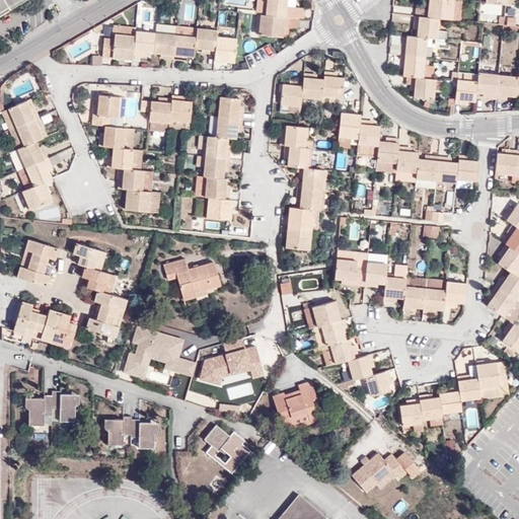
[(0,0),(0,9),(15,0),(0,0)]
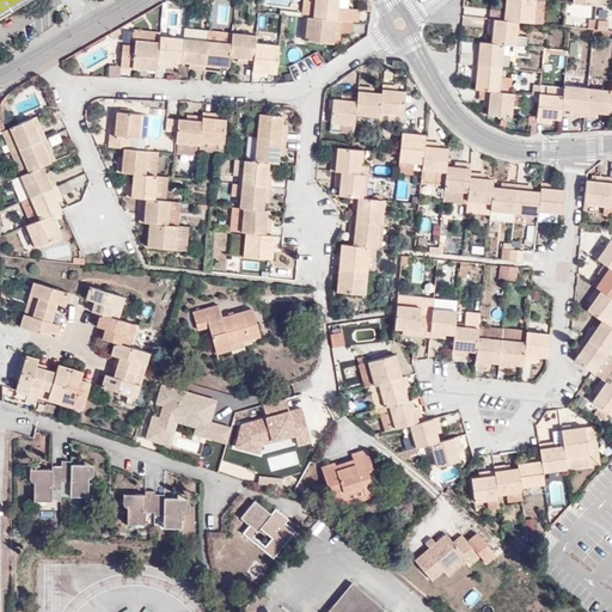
[(18,0),(0,11),(0,16),(26,0),(18,0)]
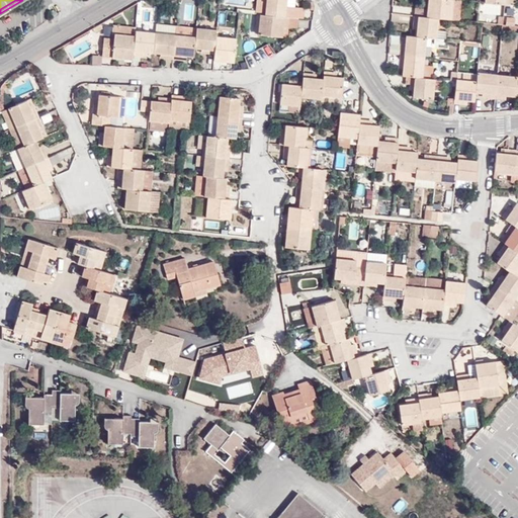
[(257,0),(256,13),(260,14),(264,14),(265,0),(257,0)]
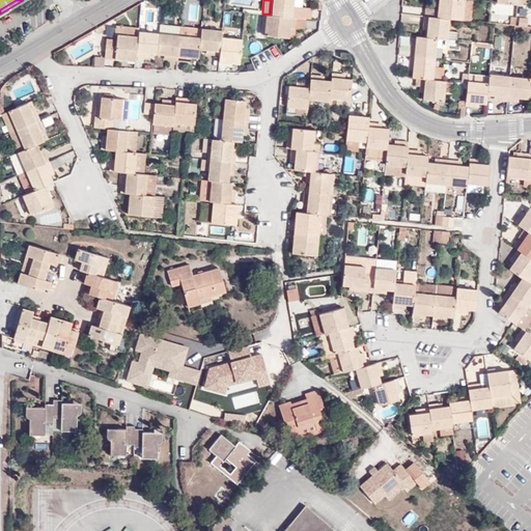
[(294,6),(294,3),(294,0),(272,0),(271,15),(286,17),(291,17),(297,18),(299,7),(294,6)]
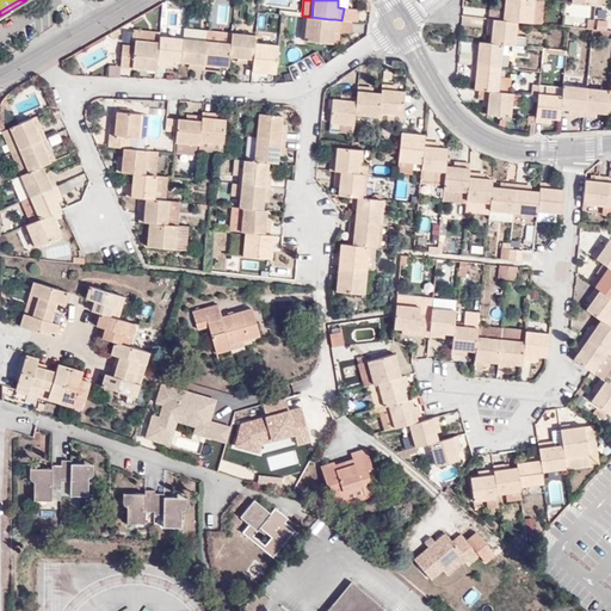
[(510,0),(510,7),(504,7),(503,19),(517,20),(532,22),(534,0),(510,0)]
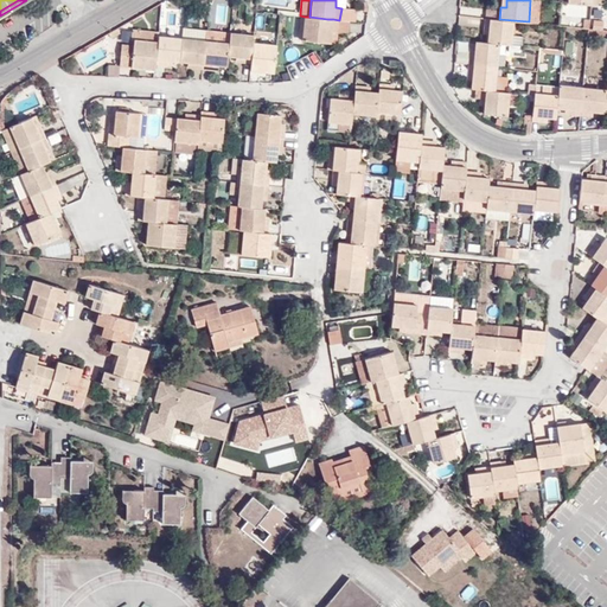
[(538,23),(538,0),(530,0),(529,21),(538,23)]
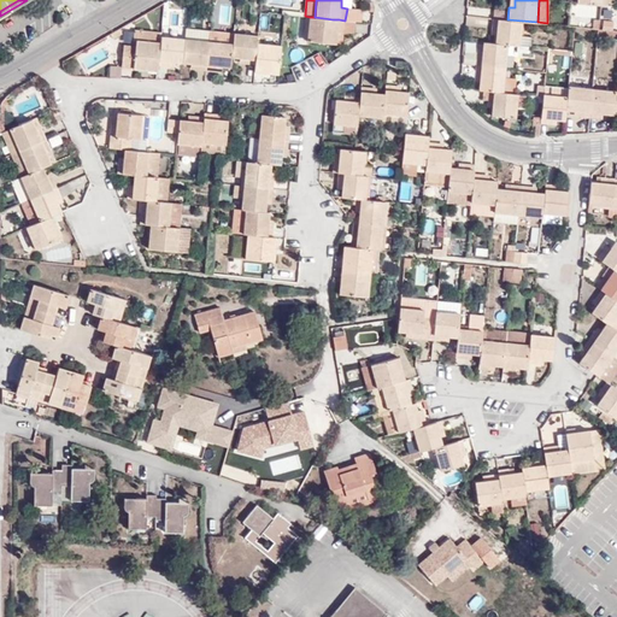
[(362,22),(363,10),(351,9),(347,9),(345,21),(354,22),(362,22)]
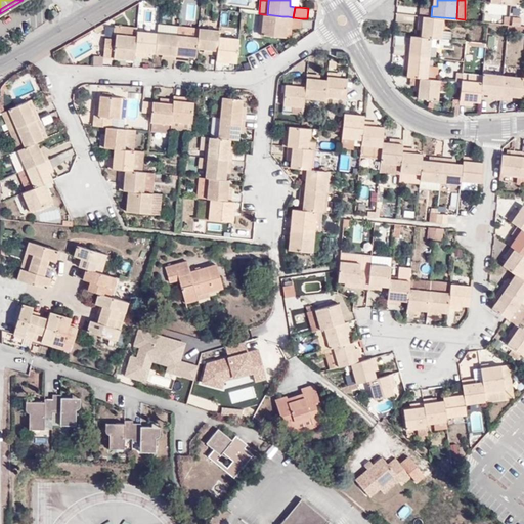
[(263,14),(261,34),(286,37),(287,27),(281,27),(282,16),(267,14),(263,14)]
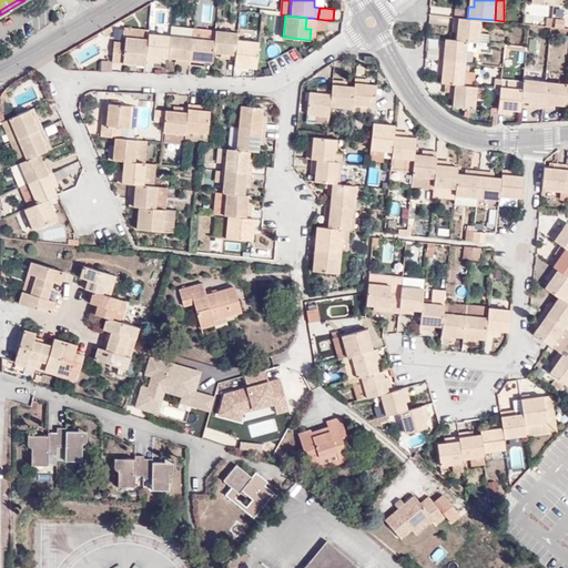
[(480,19),(467,18),(454,17),(453,28),(457,29),(456,32),(456,39),(467,40),(478,41),(480,19)]
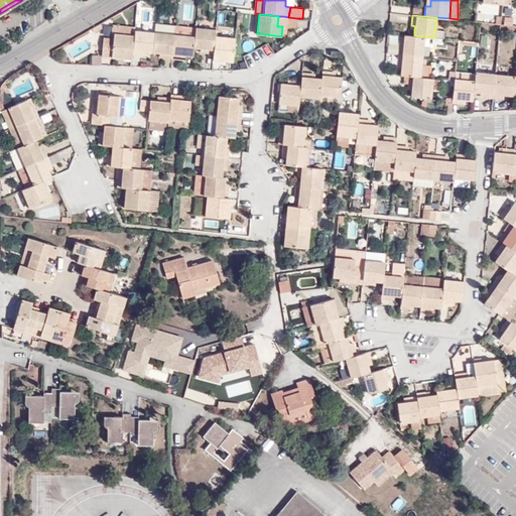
[(283,16),(282,26),(281,36),(286,36),(287,26),(295,26),(296,18),(288,17),(283,16)]
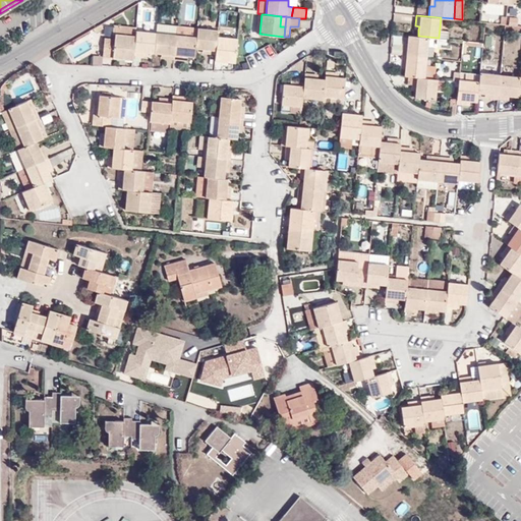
[(122,54),(122,58),(133,59),(133,55),(136,30),(136,27),(114,24),(112,34),(115,34),(115,39),(112,38),(105,38),(103,56),(113,57),(113,53),(122,54)]
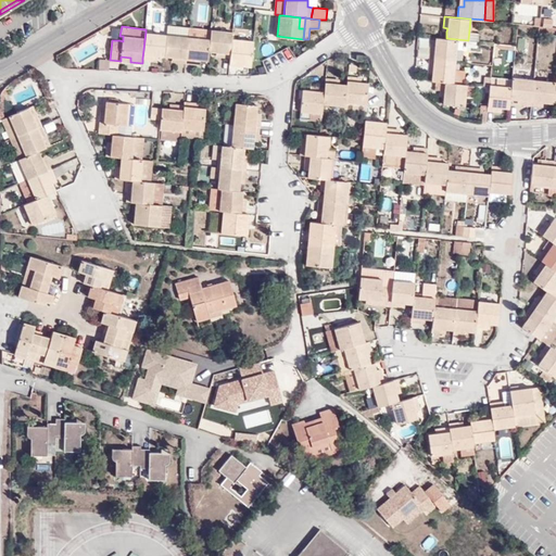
[(211,29),(189,28),(189,30),(189,36),(210,38),(211,29)]
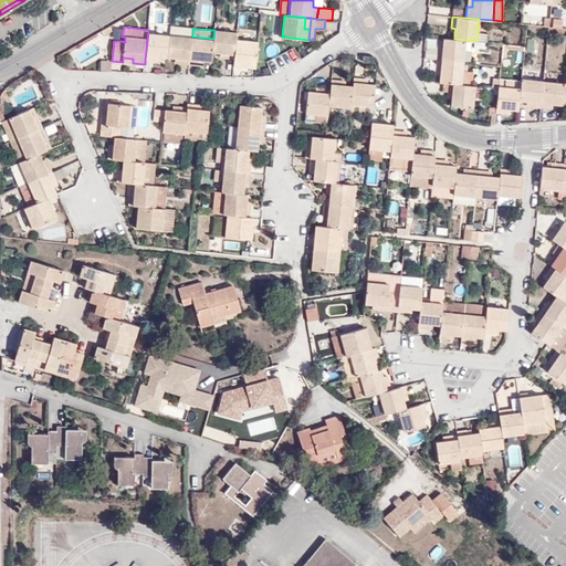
[(237,39),(237,32),(215,30),(213,39),(212,52),(220,53),(223,53),(223,58),(234,59),(237,39)]
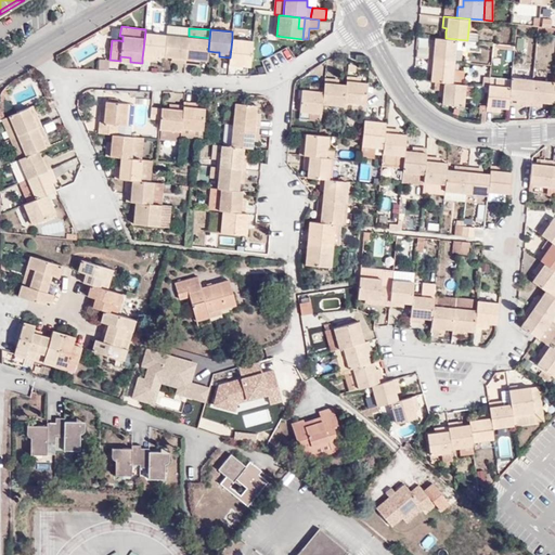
[(254,31),(232,29),(232,38),(253,40),(254,31)]
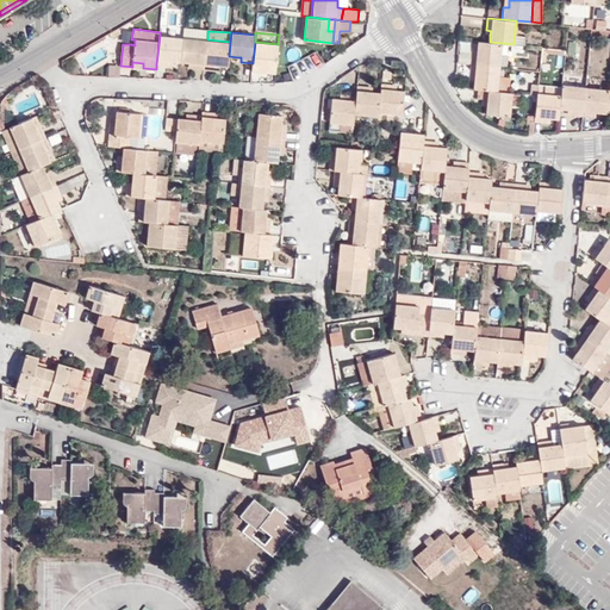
[(169,61),(173,61),(180,62),(184,37),(160,35),(156,64),(168,66),(169,61)]
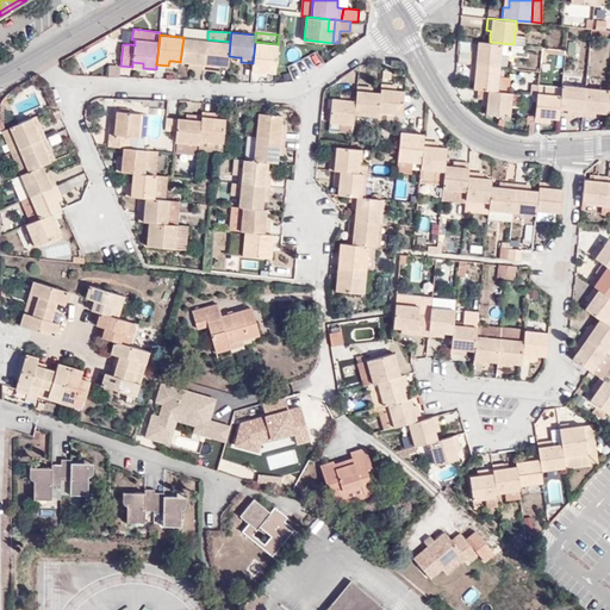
[(204,69),(207,39),(184,37),(180,62),(190,63),(192,63),(192,68),(204,69)]
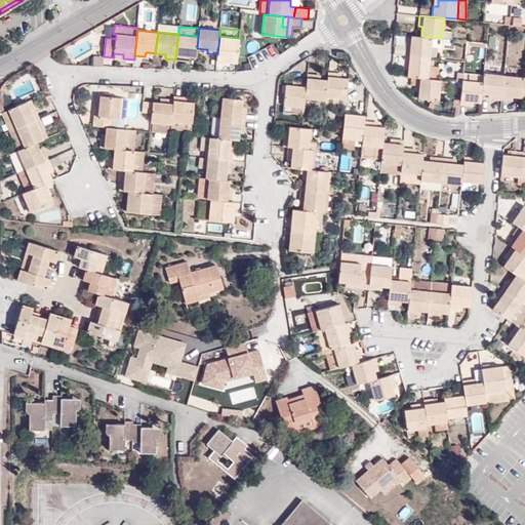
[(197,48),(198,36),(178,34),(175,59),(186,61),(186,56),(189,56),(196,57),(197,48)]
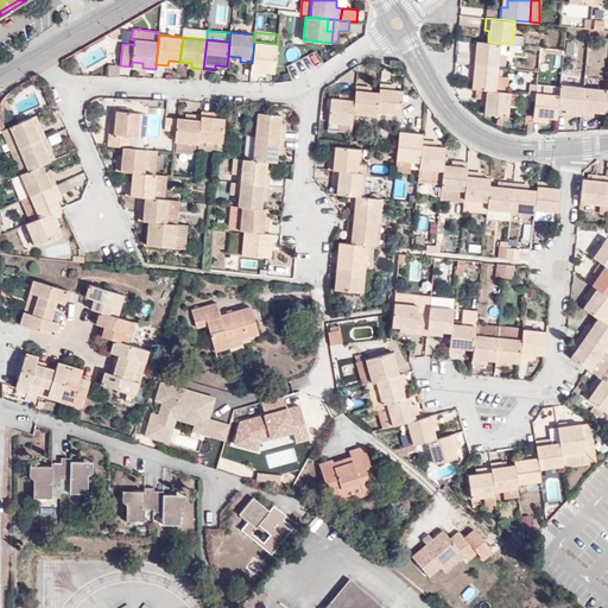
[(500,43),(488,42),(476,40),(475,49),(475,54),(469,52),(468,64),(498,68),(500,43)]
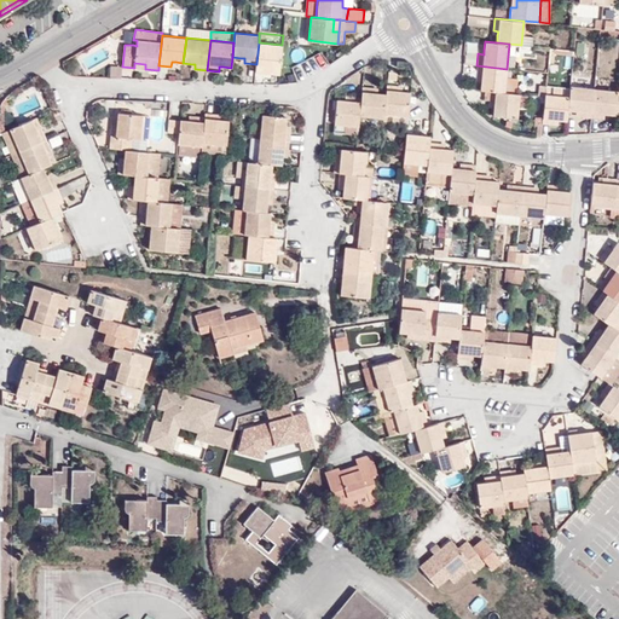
[(259,42),(256,64),(255,71),(267,73),(267,67),(281,68),(282,45),(259,42)]
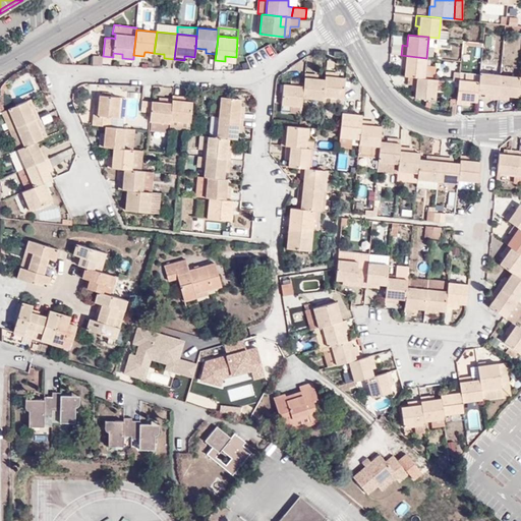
[(426,58),(401,55),(401,65),(405,65),(405,68),(404,76),(407,76),(424,78),(426,58)]
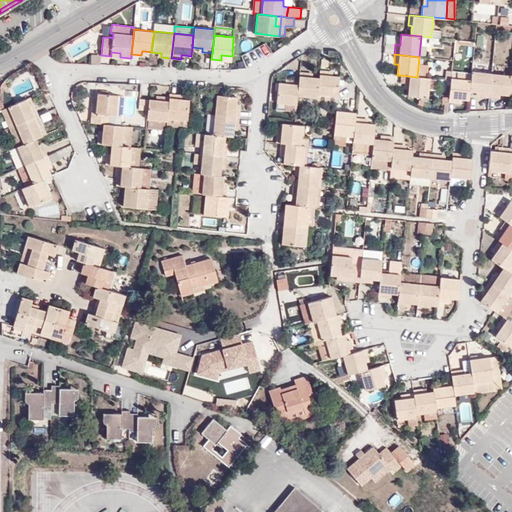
[(330,70),(319,69),(319,77),(317,94),(320,94),(337,95),(339,76),(333,75),(330,75),(330,70)]
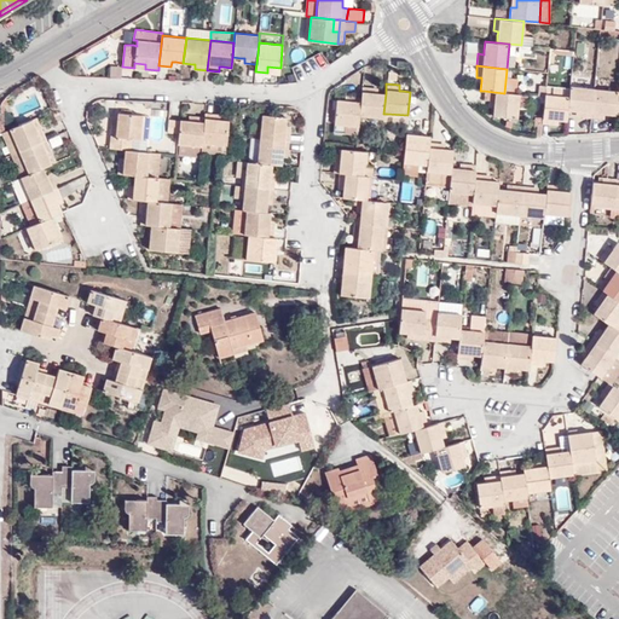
[(374,92),(375,87),(363,86),(362,96),(359,115),(383,117),(383,114),(386,93),(377,93),(374,92)]
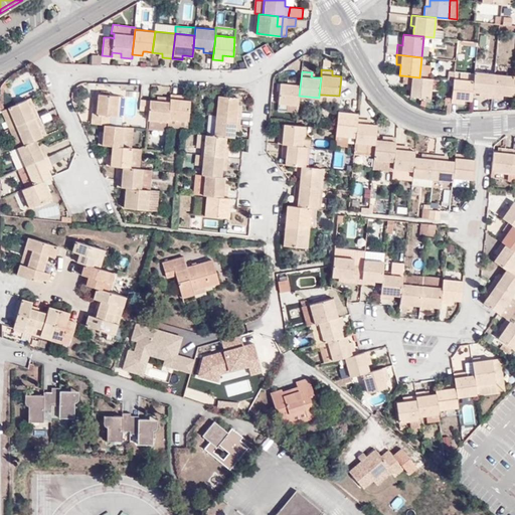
[(483,92),(483,98),(492,99),(495,73),(475,71),(474,79),(473,92),(480,92),(483,92)]
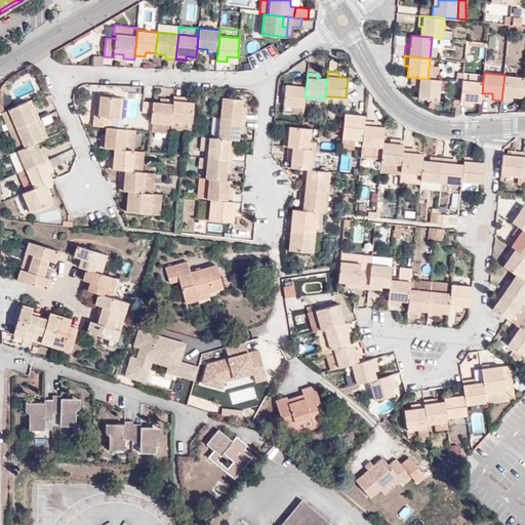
[(523,96),(524,77),(505,75),(501,101),(513,102),(514,96),(516,96),(523,96)]
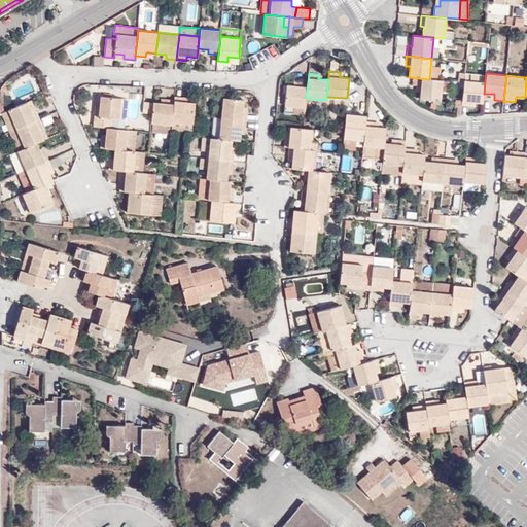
[(420,99),(441,100),(443,80),(429,79),(412,77),(412,84),(416,84),(416,89),(421,89),(420,92),(420,99)]
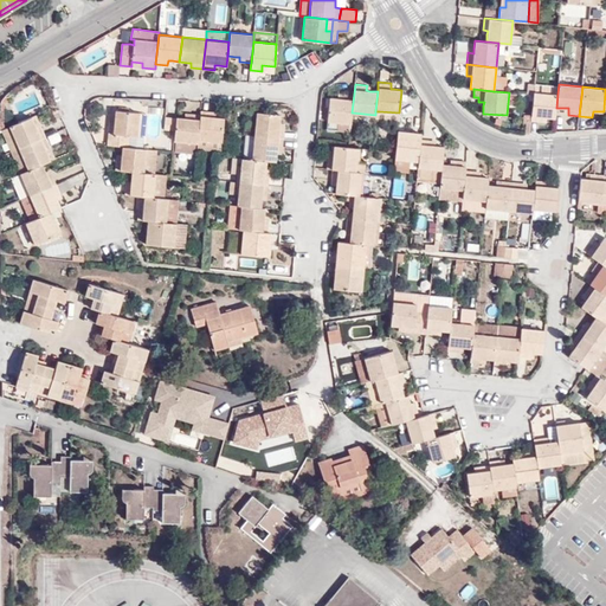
[(350,123),(352,113),(354,94),(341,92),(341,98),(339,98),(330,97),(328,121),(339,122),(350,123)]
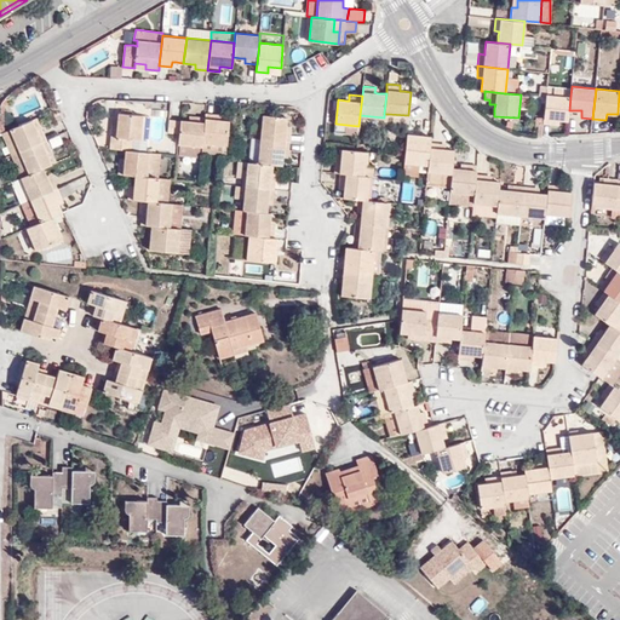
[(557,120),(560,121),(568,121),(569,110),(570,96),(546,95),(546,97),(544,124),(556,125),(557,120)]
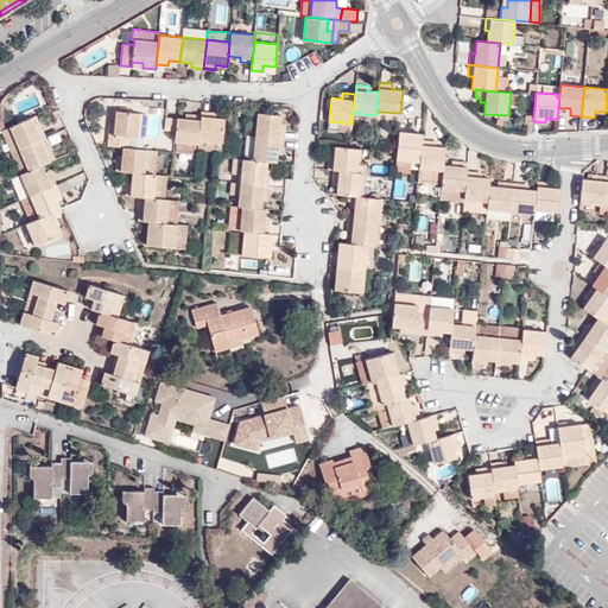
[(5,96),(1,102),(0,107),(0,111),(5,111),(5,102),(10,103),(11,96),(5,96)]
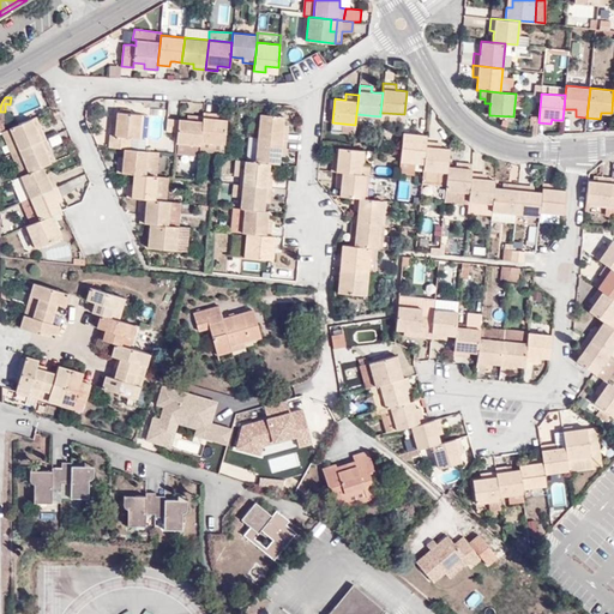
[(223,154),(226,134),(227,119),(218,119),(216,119),(216,113),(203,112),(203,115),(200,145),(199,151),(223,154)]
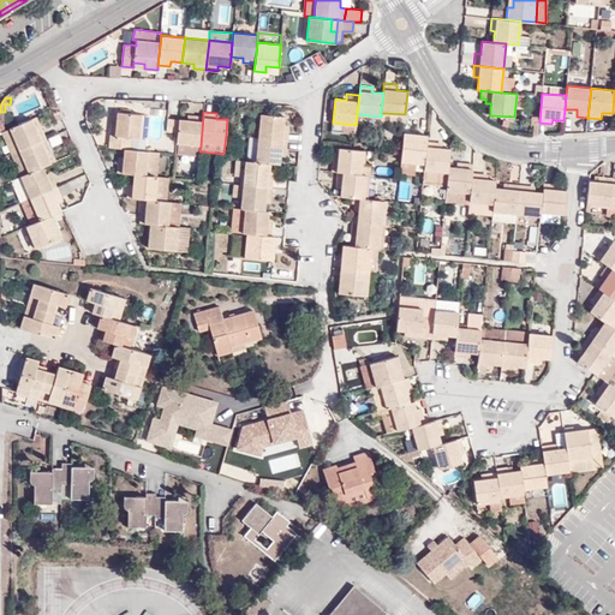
[(117,124),(111,124),(108,148),(124,149),(130,150),(131,137),(139,138),(141,114),(117,113),(117,120),(117,124)]
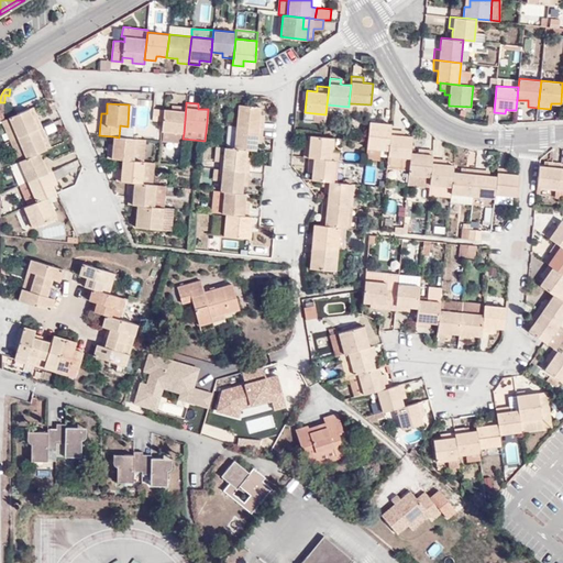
[(238,105),(236,116),(236,125),(263,129),(264,118),(260,117),(260,113),(261,107),(238,105)]
